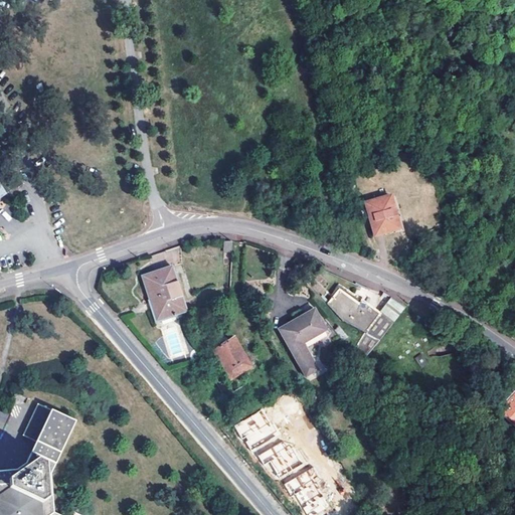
[(397,230),(389,198),(365,204),(372,236),(384,233),(397,230)]
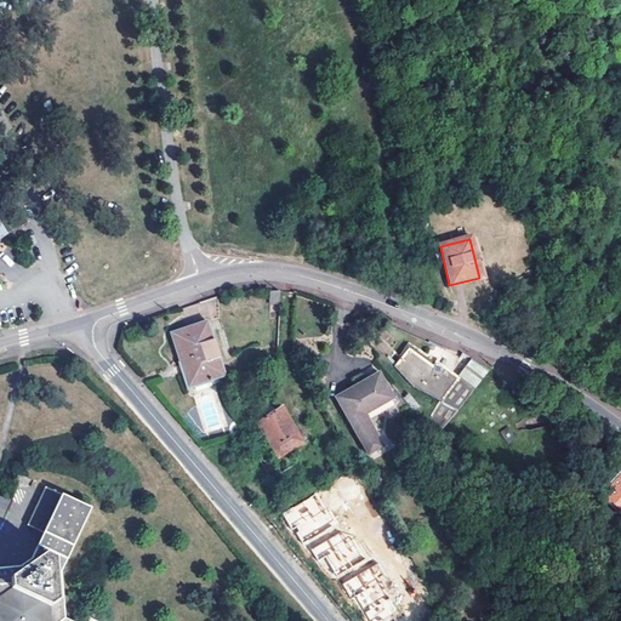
[(281,305),(281,291),(272,291),(271,305),(281,305)]
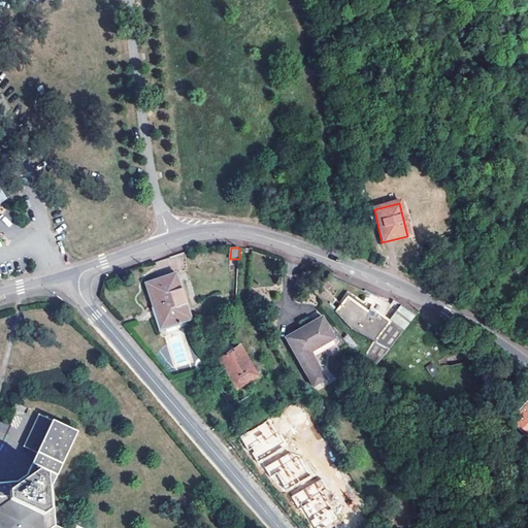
[(192,320),(176,274),(146,285),(155,310),(159,308),(165,329),(192,320)]
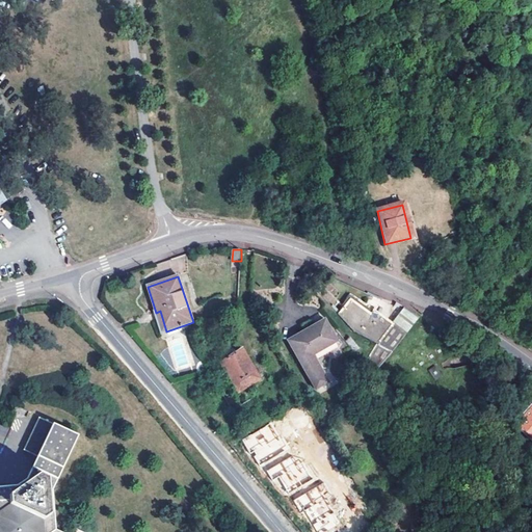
[(371,372),(395,349),(405,335),(393,324),(390,327),(372,315),(375,311),(354,296),(339,313),(354,330),(378,344),(363,361),(371,372)]
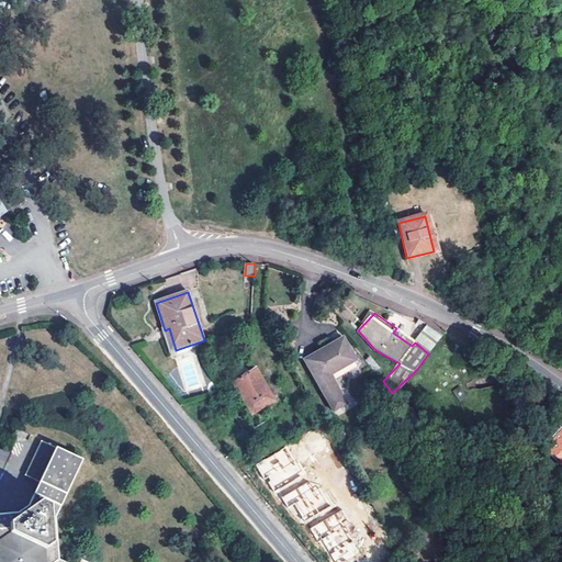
[(442,335),(426,326),(413,341),(415,343),(428,353),(442,335)]
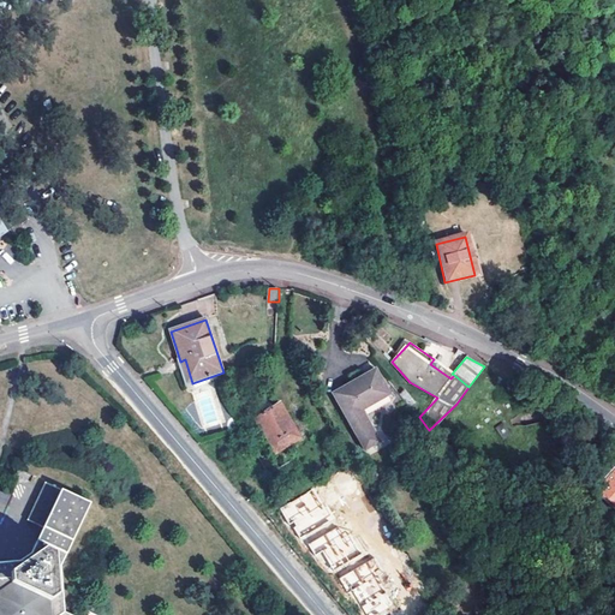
[(189,386),(192,383),(185,359),(180,362),(189,386)]
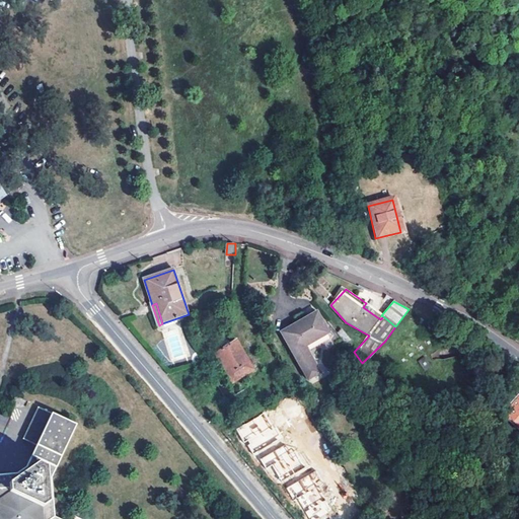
[(380,319),(383,316),(381,315),(366,303),(363,307),(380,319)]
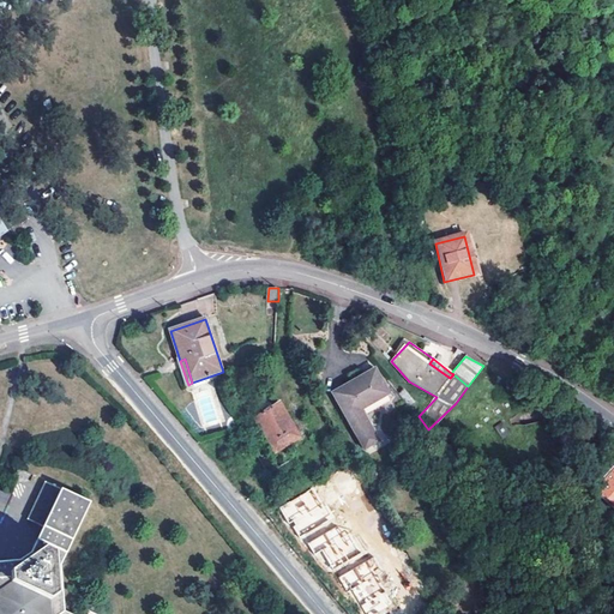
[(363,410),(390,395),(377,369),(335,393),(366,450),(380,441),(363,410)]
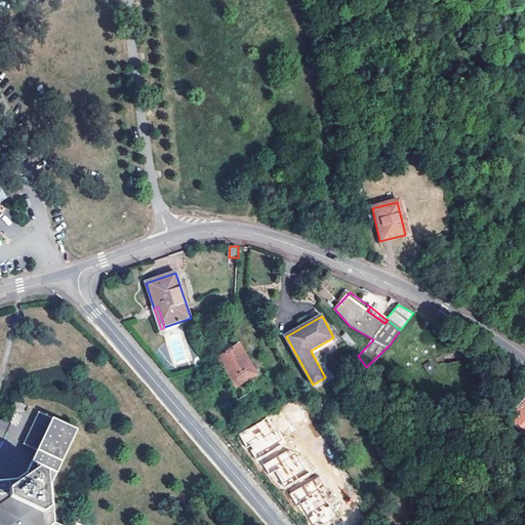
[(257,374),(240,345),(219,357),(237,387),(257,374)]
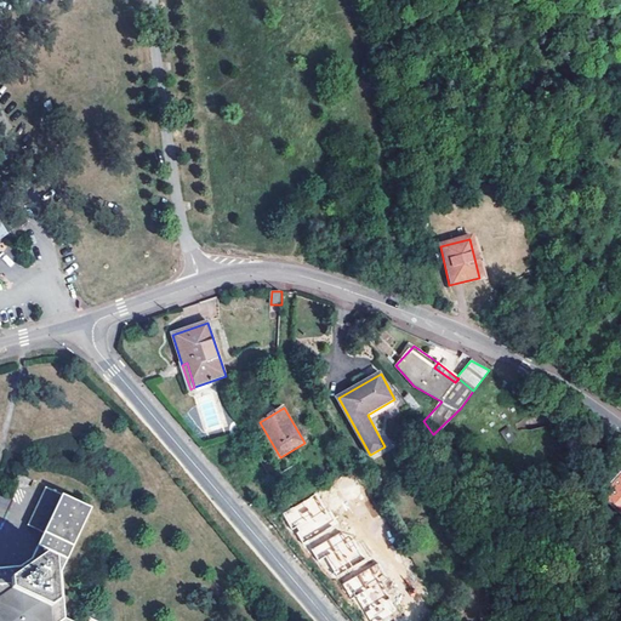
[(620,510),(620,473),(619,472),(600,491),(620,510)]
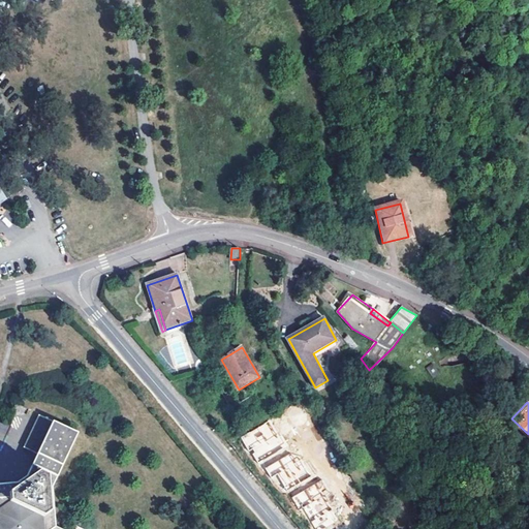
[(500,414),(506,421),(510,416),(503,410),(500,414)]
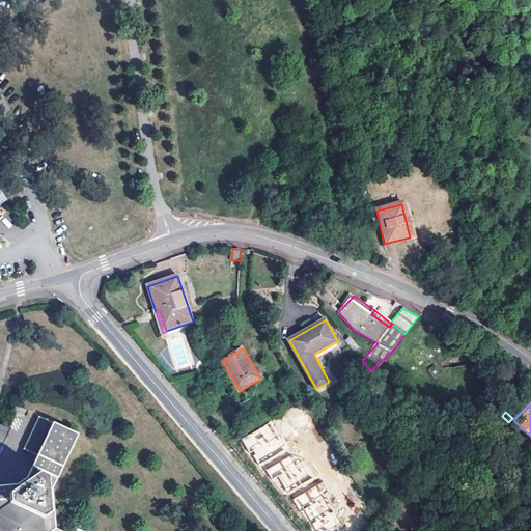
[(59,478),(79,434),(54,422),(38,416),(25,448),(38,454),(34,466),(29,477),(18,482),(0,483),(0,530),(64,530),(56,527),(54,490),(59,478)]
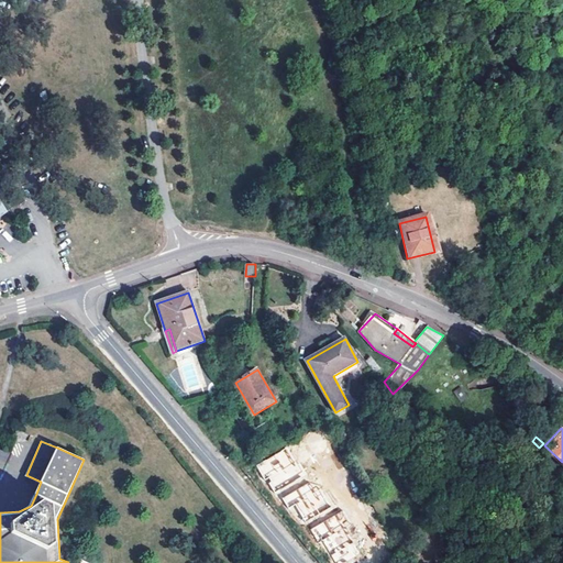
[(299,465),(288,448),(287,449),(297,466),(299,465)]
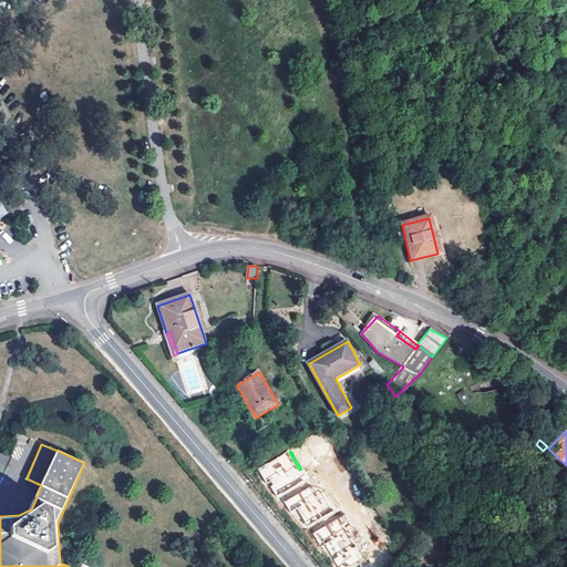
[(299,470),(289,452),(260,470),(269,484),(271,483),(274,482),(276,485),(274,486),(279,496),(310,478),(305,467),(301,468),(299,470)]
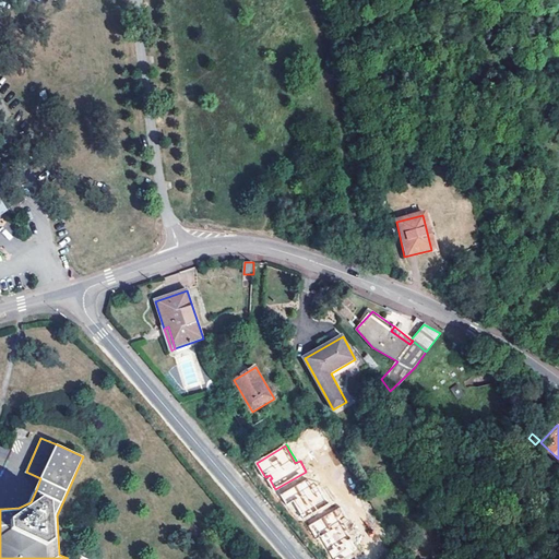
[(0,477),(10,459),(0,453),(0,477)]
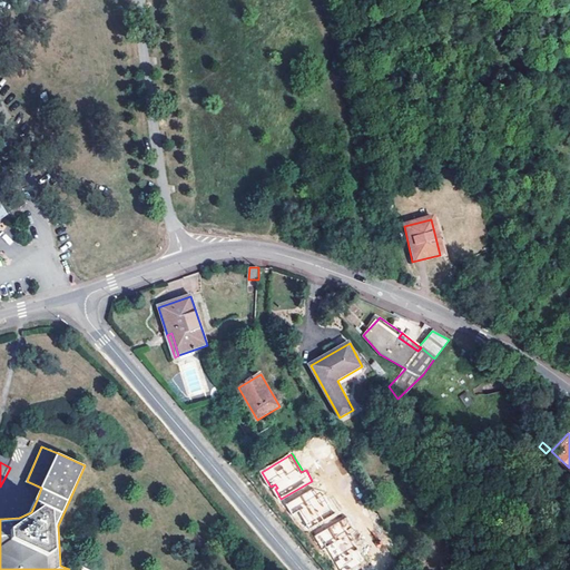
[(325,507),(321,499),(314,489),(287,504),(294,516),(301,511),(311,529),(336,513),(331,503),(325,507)]
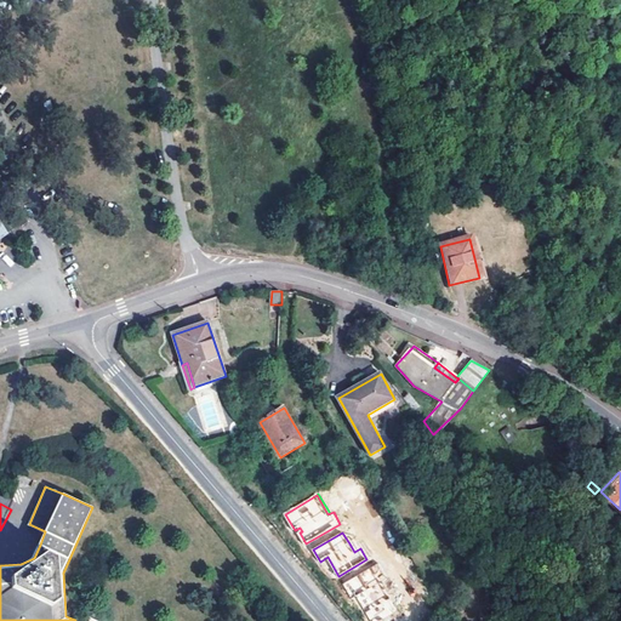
[(360,548),(355,540),(349,543),(354,552),(360,548)]
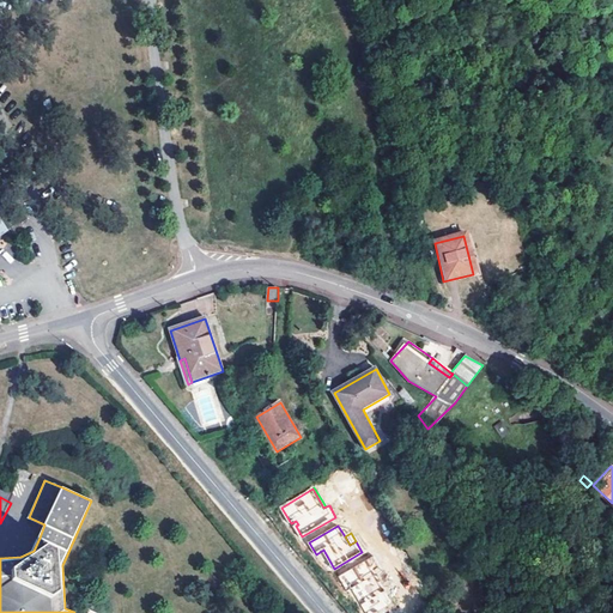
[(383,570),(375,556),(368,560),(376,575),(383,570)]
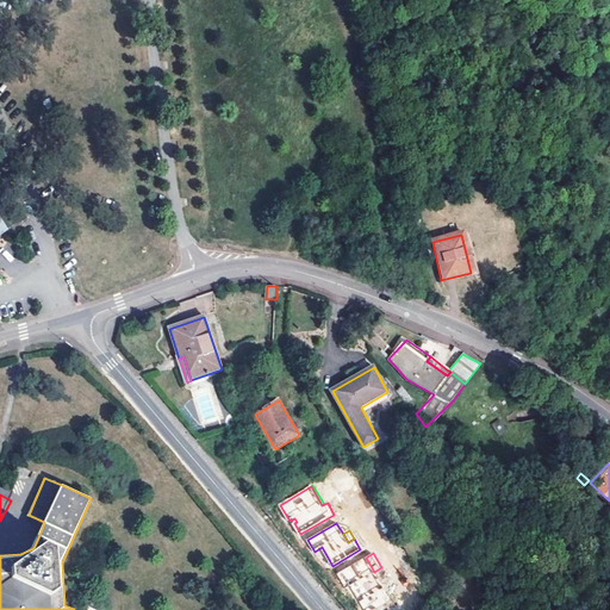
[(347,589),(352,586),(354,585),(356,589),(354,591),(365,609),(374,609),(388,602),(383,590),(385,589),(374,572),(366,558),(338,573),(347,589)]
